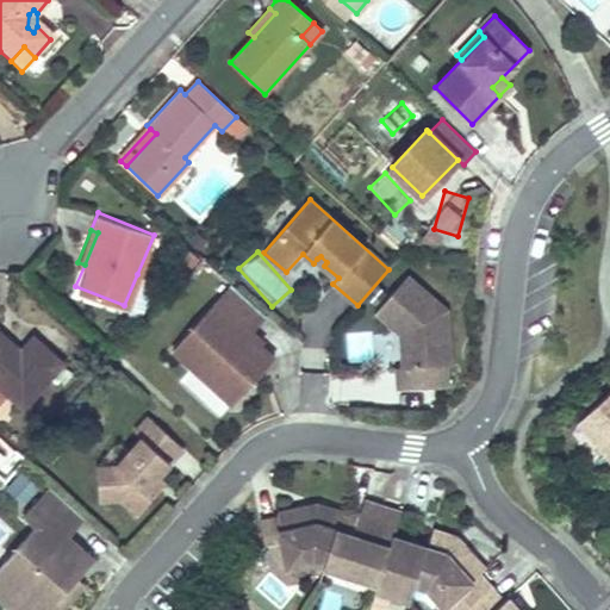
[(135,317),(151,279),(137,274),(124,305),(122,312),(135,317)]
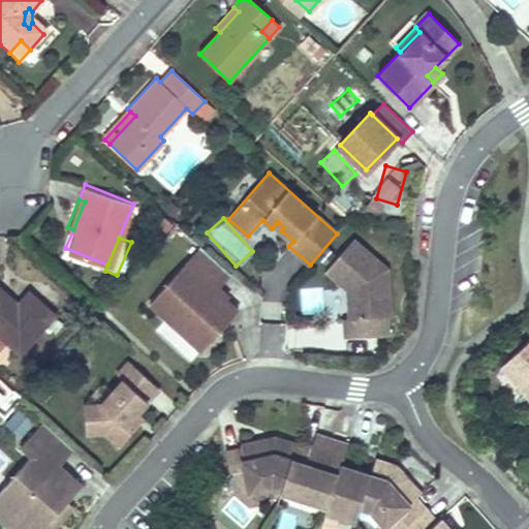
[(353,239),(325,270),(347,288),(349,317),(344,318),(345,336),(387,334),(386,316),(391,315),(387,269),(353,239)]
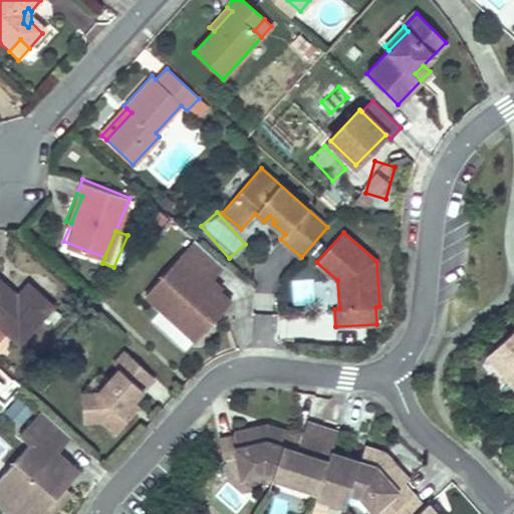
[(194,240),(146,295),(163,310),(168,304),(179,315),(174,320),(196,340),(231,302),(210,283),(224,267),(194,240)]
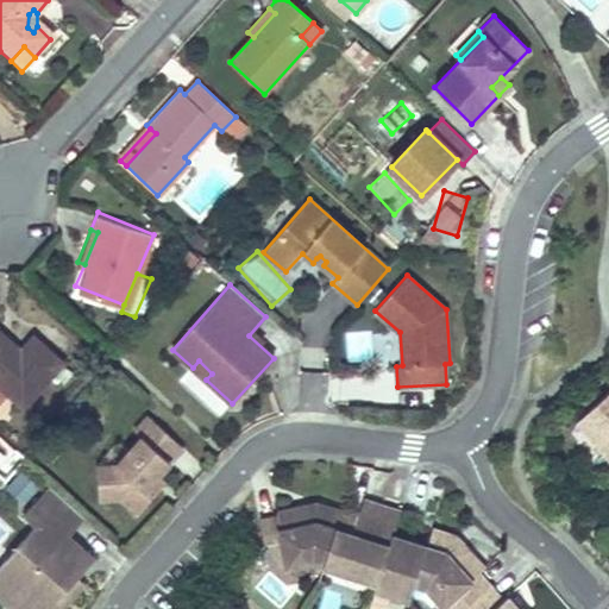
[(372,325),(343,331),(349,360),(378,355),(372,325)]
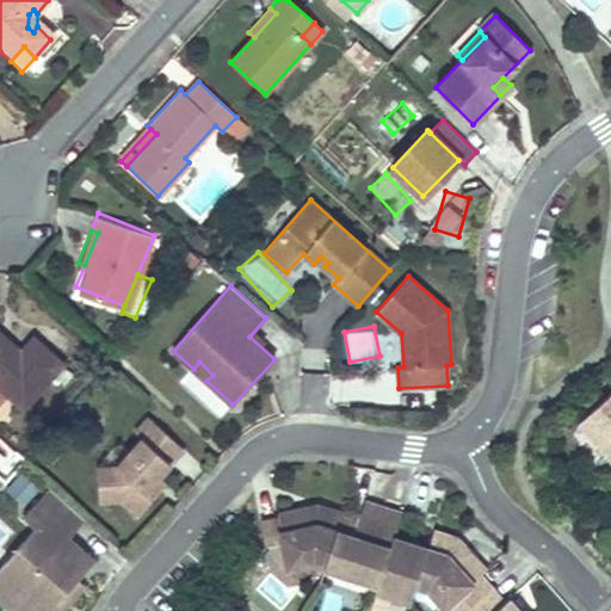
[(22,353),(0,333),(0,388),(24,411),(66,365),(36,338),(22,353)]
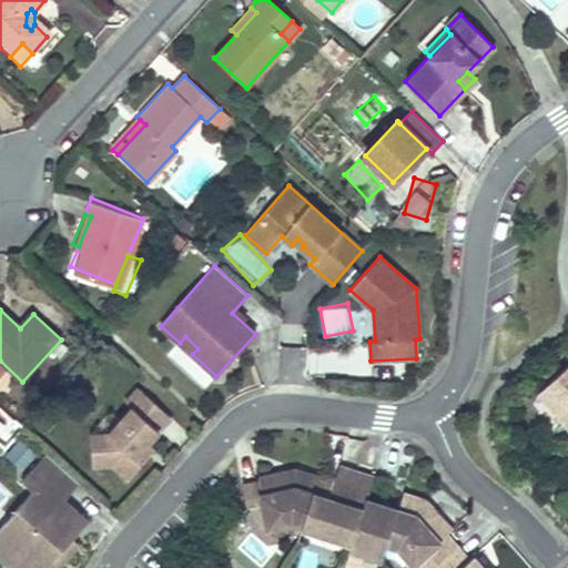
[(185,336),(180,343),(192,354),(198,348),(185,336)]
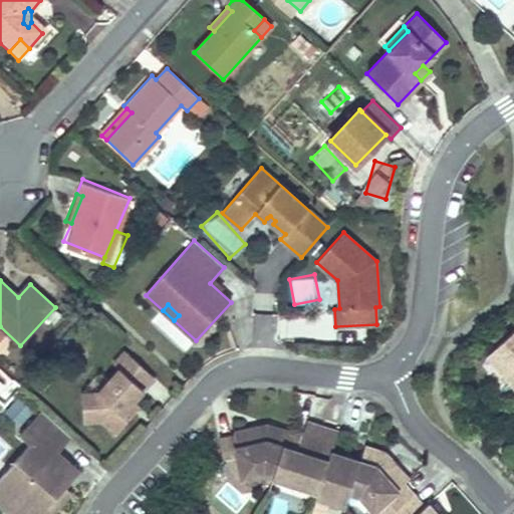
[(513,329),(493,348),(513,372),(513,329)]
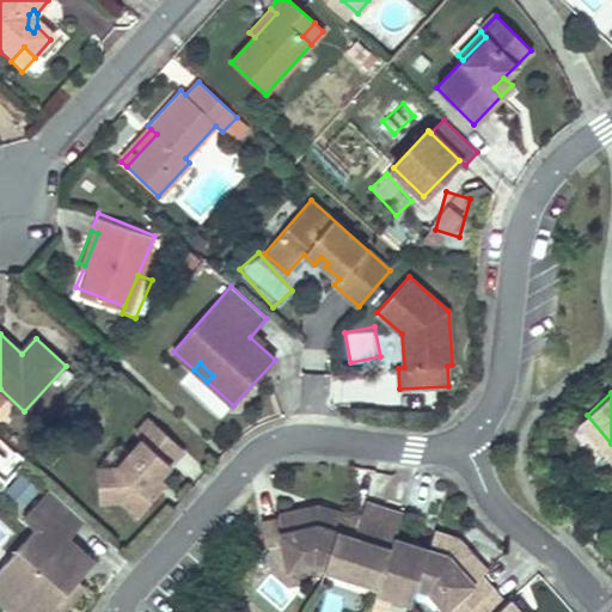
[(611,444),(587,415),(581,420),(611,454),(611,444)]
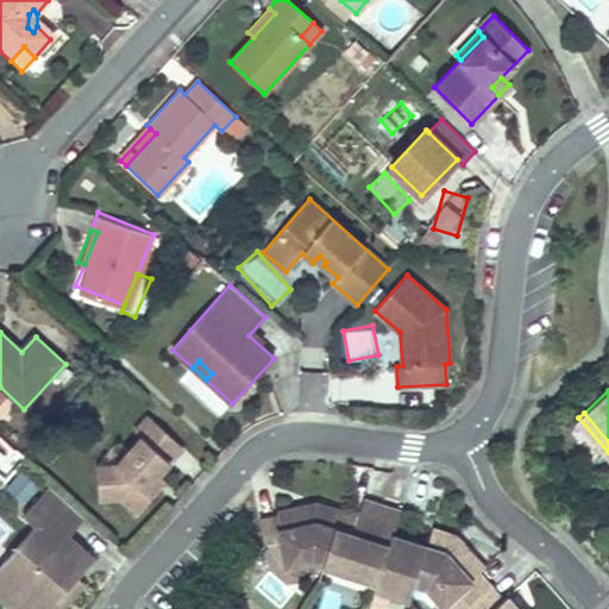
[(157,476),(182,449),(149,416),(135,432),(142,438),(130,451),(115,466),(98,466),(100,498),(120,497),(138,513),(159,490),(151,483),(157,476)]
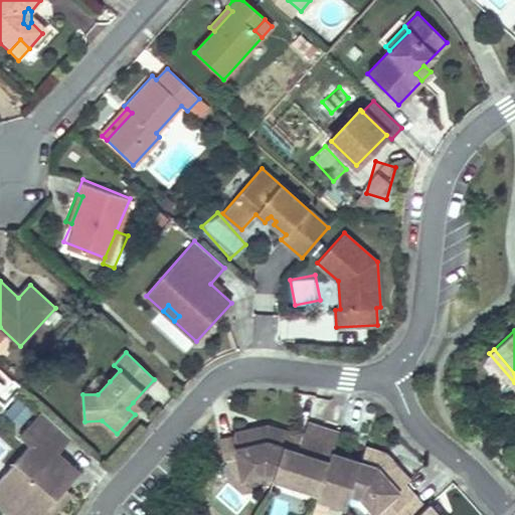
[(102,374),(82,394),(98,394),(110,381),(102,374)]
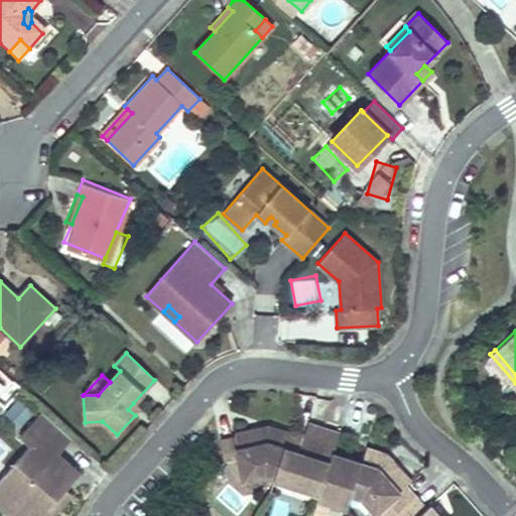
[(2,406),(17,427),(35,415),(20,394),(2,406)]
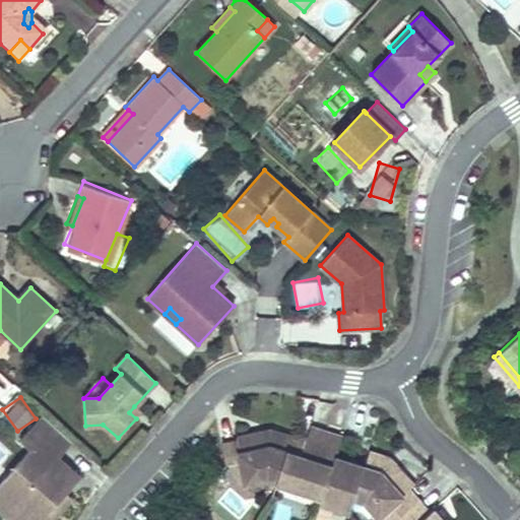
[(136,418),(141,412),(134,406),(129,412),(136,418)]
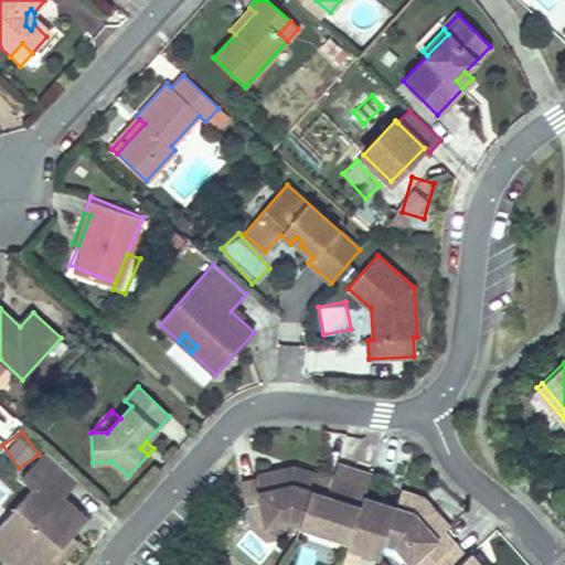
[(80,480),(46,449),(22,477),(33,487),(0,523),(0,532),(28,556),(27,564),(55,564),(68,552),(62,545),(71,534),(86,518),(64,498),(80,480)]
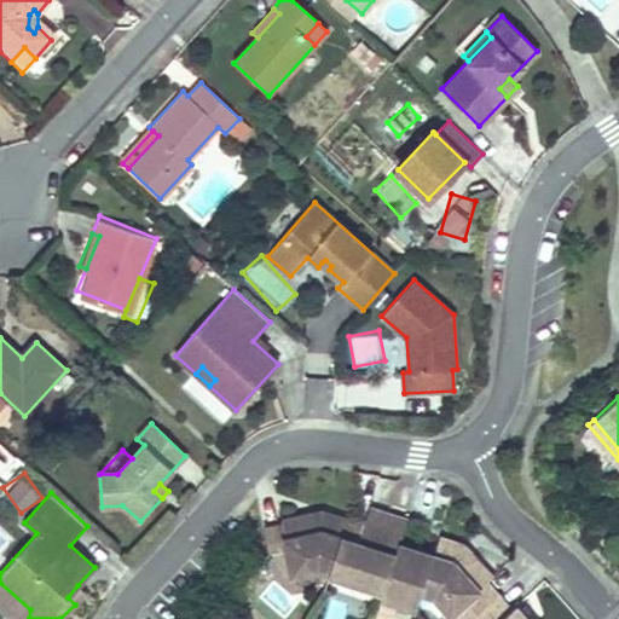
[(341,538),(329,572),(383,590),(394,556),(376,551),(388,515),(369,509),(364,526),(360,537),(348,532),(346,539),(341,538)]
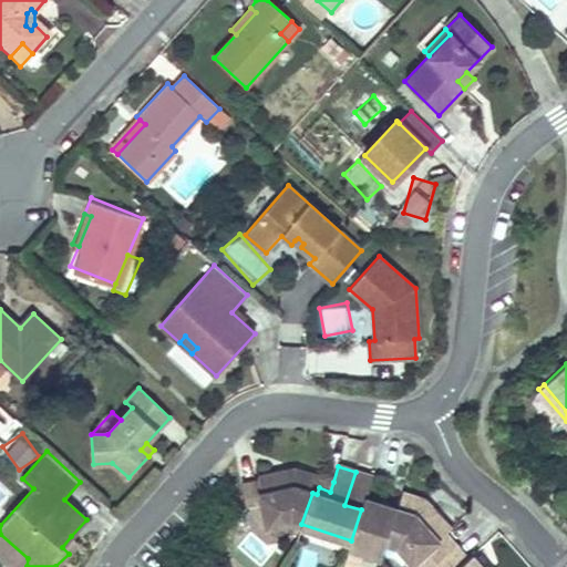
[(241,485),(250,527),(267,523),(268,525),(290,521),(301,524),(312,493),(317,494),(319,487),(321,477),(296,470),(285,472),(286,474),(258,481),(259,482),(241,485)]
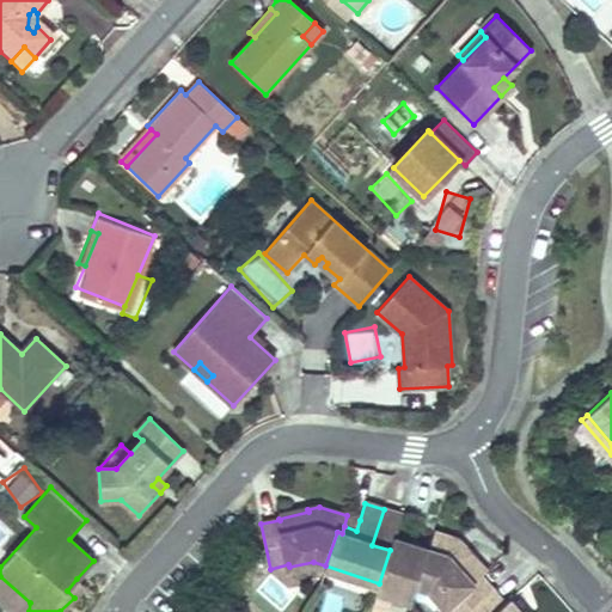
[(379,583),(377,591),(411,601),(417,585),(428,550),(395,539),(403,515),(384,509),(372,545),(390,550),(379,583)]
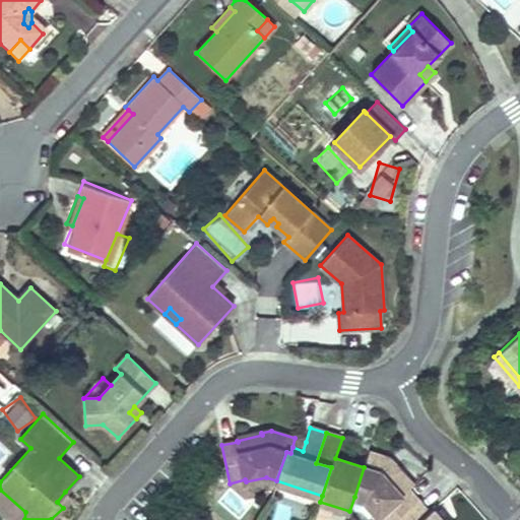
[(306,442),(295,438),(293,447),(303,451),(306,442)]
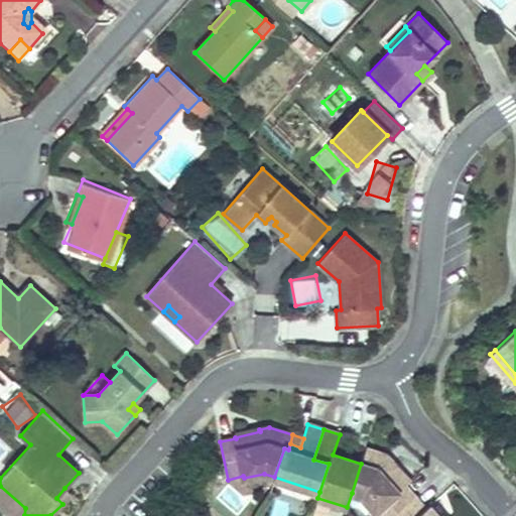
[(386,455),(367,448),(361,464),(352,493),(362,496),(375,510),(372,513),(374,515),(393,515),(414,498),(404,486),(407,483),(391,464),(393,463),(386,455)]
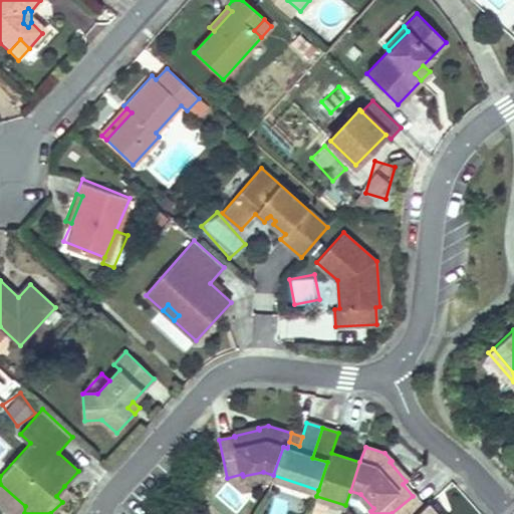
[(0,484),(0,503),(11,513),(24,513),(25,506),(0,484)]
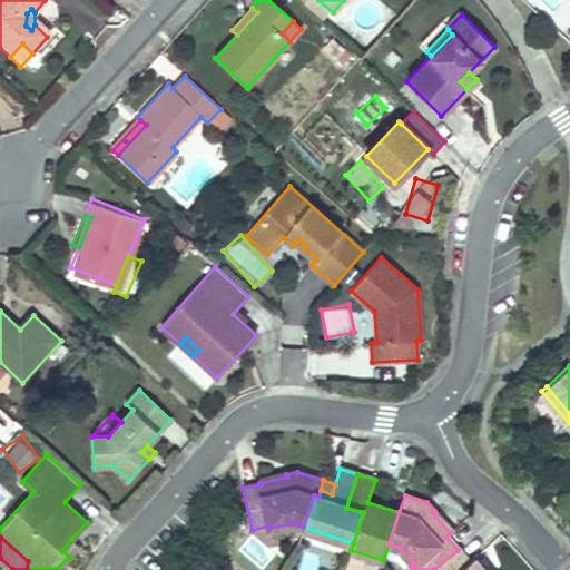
[(69,557),(79,546),(71,539),(62,550),(69,557)]
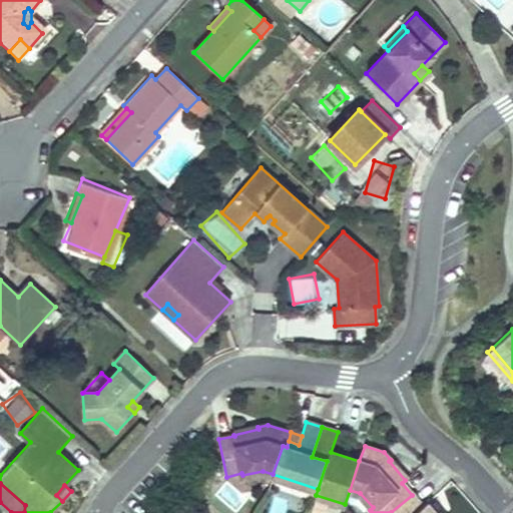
[(422,506),(412,495),(391,512),(435,512),(427,503),(422,506)]
